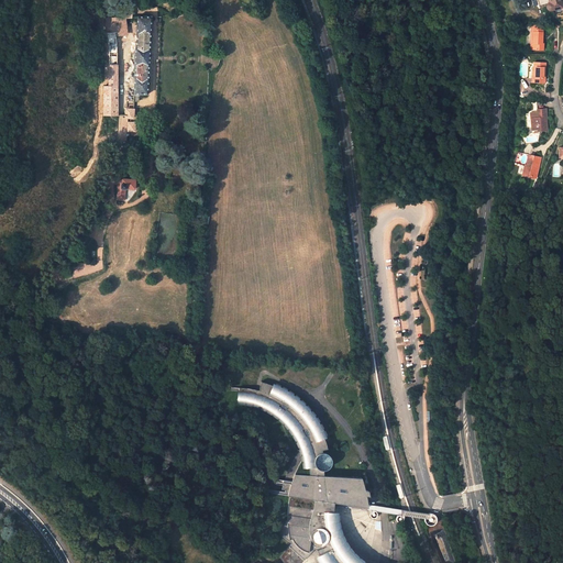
[(551,10),(562,7),(561,0),(548,0),(550,3),(549,3),(548,4),(547,6),(547,7),(548,8),(548,9),(549,10),(550,10),(551,10)]
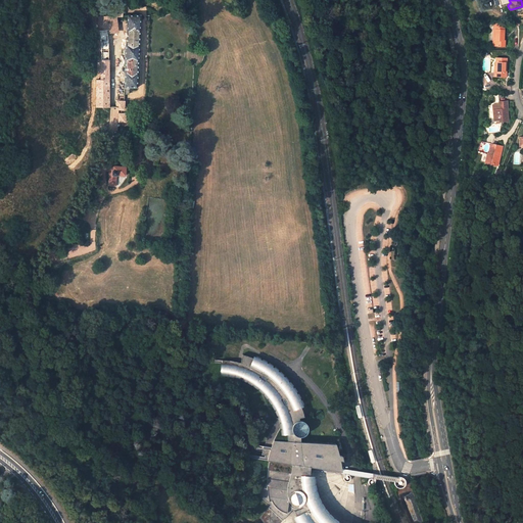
[(128,15),(127,38),(126,38),(125,66),(126,66),(125,89),(129,89),(137,89),(140,15),(128,15)]
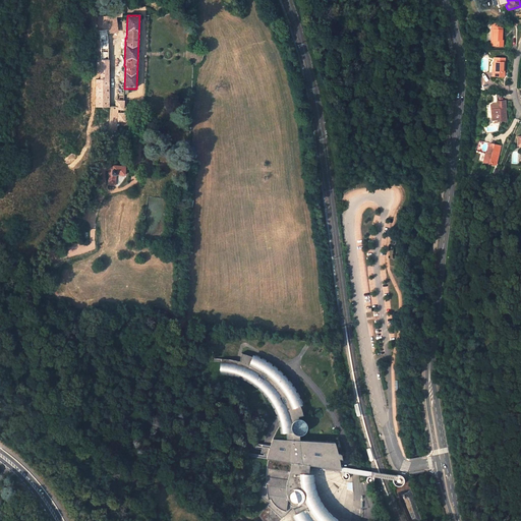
[(107,31),(117,31),(116,18),(111,19),(110,16),(98,16),(99,32),(107,31)]
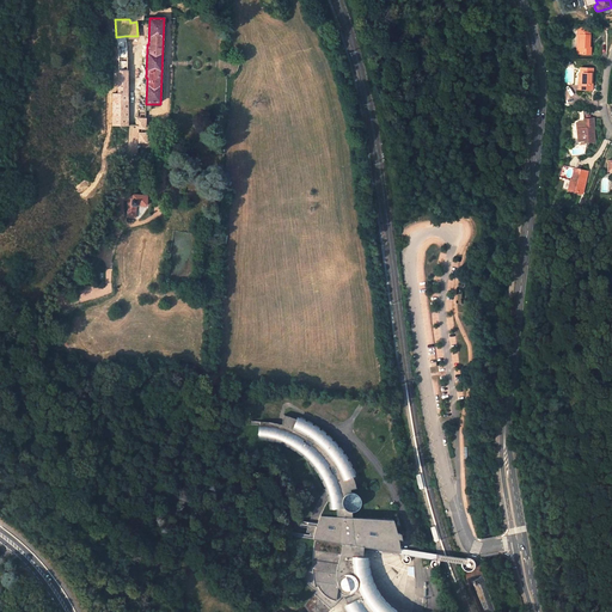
[(580,35),(579,47),(577,47),(576,53),(591,54),(591,47),(589,47),(591,28),(579,28),(577,35),(580,35)]
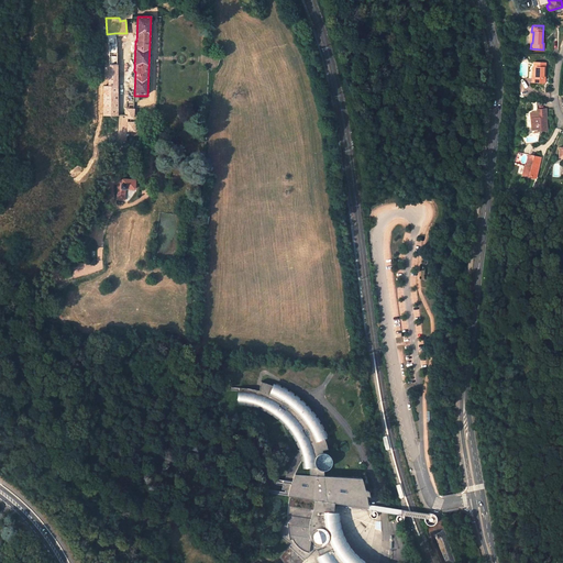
[(117,50),(116,33),(107,34),(109,56),(108,86),(105,86),(105,95),(118,95),(117,50)]
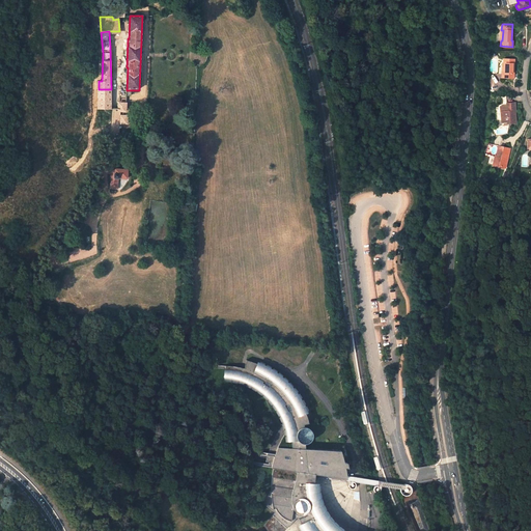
[(505,67),(505,78),(514,78),(514,59),(504,59),(503,67),(505,67)]
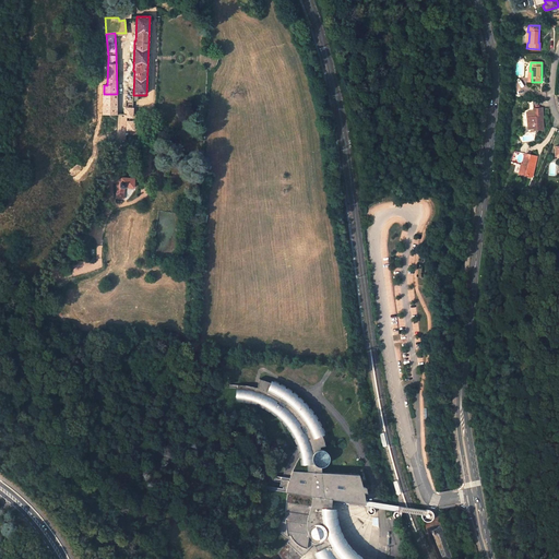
[(117,115),(117,94),(104,94),(103,115),(117,115)]
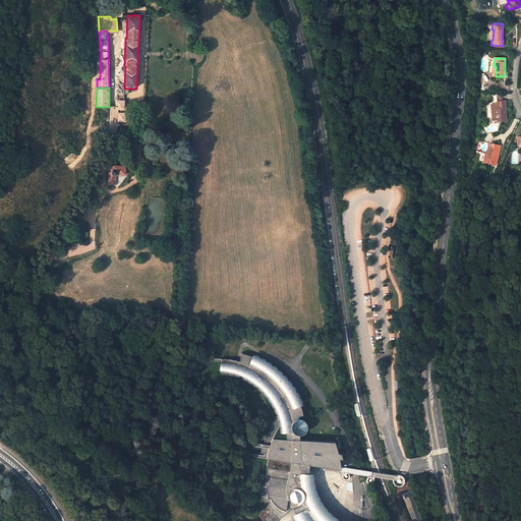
[(506,120),(506,109),(506,101),(497,102),(498,104),(493,105),(494,110),(491,110),(491,120),(499,119),(499,121),(506,120)]
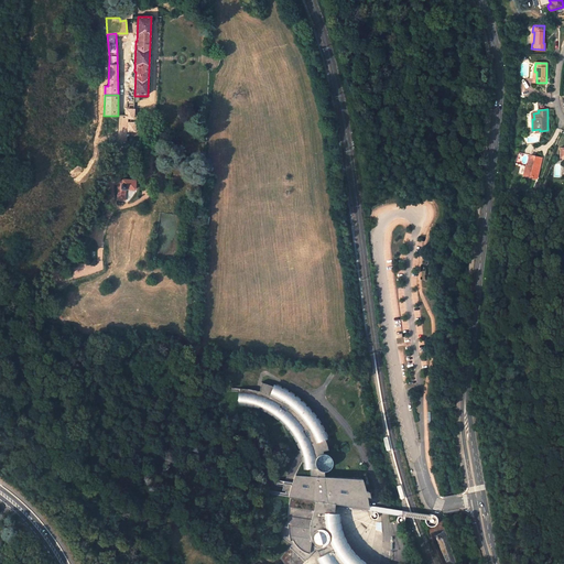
[(530,155),(528,165),(529,165),(527,175),(537,177),(541,158),(530,155)]
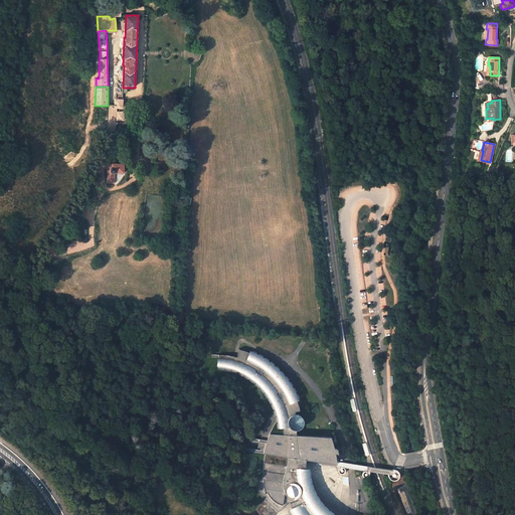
[(123,164),(112,164),(112,168),(111,168),(111,173),(115,173),(116,173),(116,172),(123,173),(123,164)]
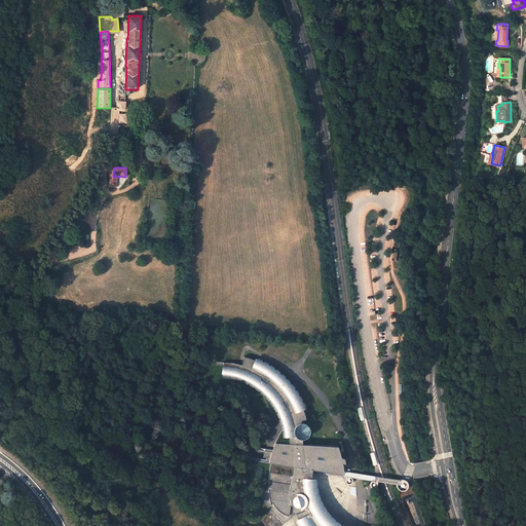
[(109,177),(109,187),(113,187),(114,187),(116,187),(117,185),(117,177),(113,177),(109,177)]
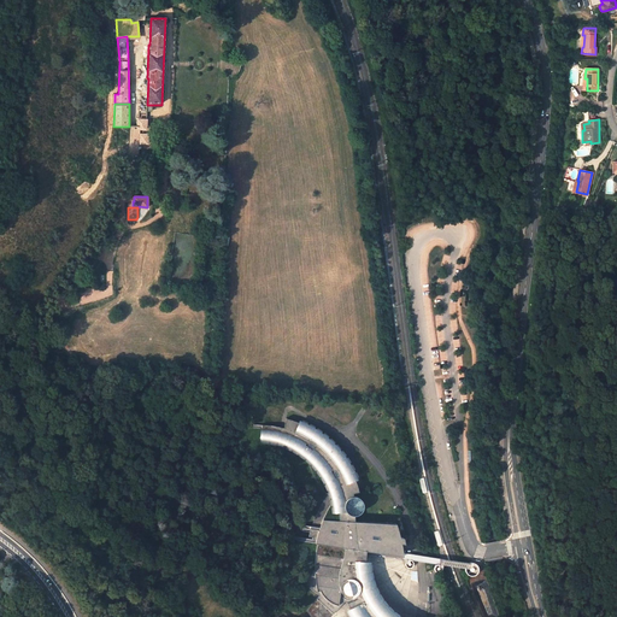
[(356,479),(352,472),(341,454),(338,450),(335,446),(329,440),(323,435),(317,430),(310,427),(309,425),(305,424),(301,422),(299,422),(299,423),(293,421),(287,418),(283,428),(274,425),(262,424),(260,440),(268,440),(275,442),(280,444),(282,444),(283,445),(285,445),(291,447),(298,452),(304,456),(307,458),(309,459),(309,463),(310,468),(312,472),(315,477),(318,482),(324,479),(329,491),(323,500),(321,506),(317,512),(312,523),(310,530),(309,536),(316,538),(315,542),(317,544),(316,548),(316,556),(315,563),(315,569),(309,574),(301,582),(318,595),(313,603),(306,611),(311,616),(329,616),(331,616),(335,612),(340,607),(345,601),(347,603),(350,609),(348,609),(353,616),(398,616),(392,612),(388,609),(383,604),(381,600),(376,594),(375,591),(372,586),(370,586),(368,580),(366,576),(365,571),(365,564),(365,558),(365,554),(374,554),(381,556),(403,556),(401,544),(405,544),(404,538),(399,538),(398,529),(395,523),(354,521),(354,515),(357,515),(358,513),(360,512),(362,510),(363,509),(363,507),(363,505),(363,503),(362,501),(360,499),(358,497),(353,495),(352,493),(358,492),(357,485),(354,480),(356,479)]
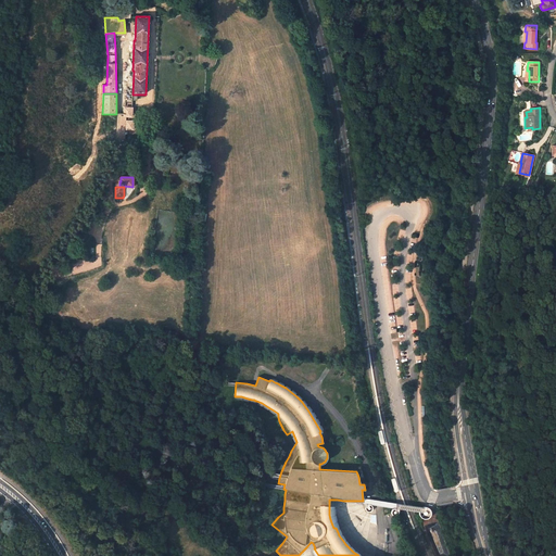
[(430,509),(428,508),(427,507),(426,507),(425,507),(424,507),(421,508),(420,509),(419,510),(419,513),(419,514),(419,516),(420,517),(422,518),(425,519),(426,519),(428,518),(430,517),(430,515),(431,514),(431,512),(430,509)]
